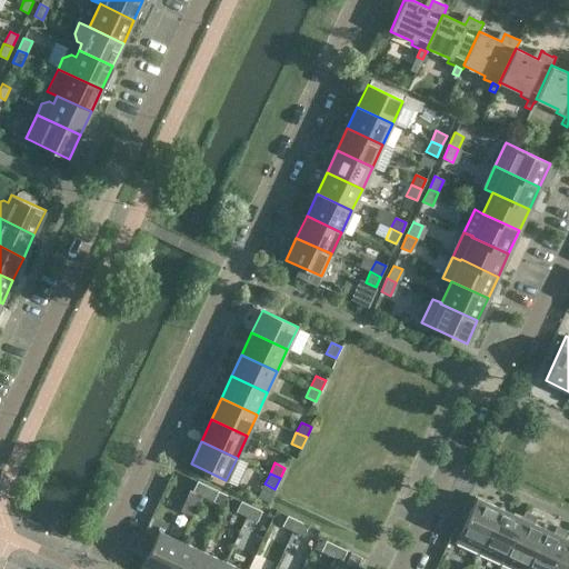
[(202,496),(208,486),(198,480),(192,491),(202,496)]
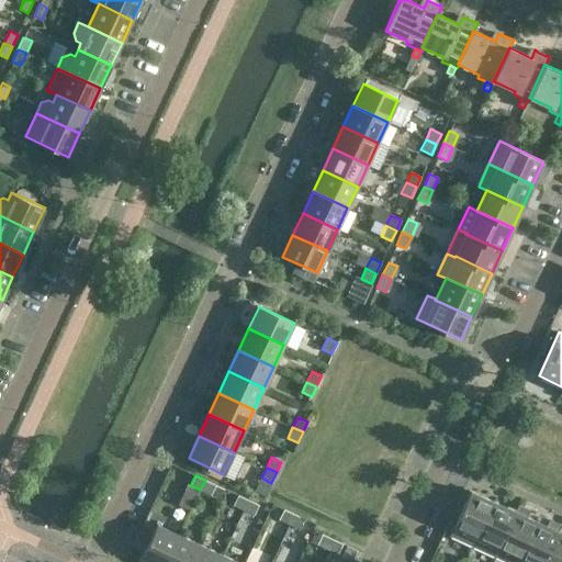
[(211,494),(215,485),(215,484),(205,480),(200,490),(211,494)]
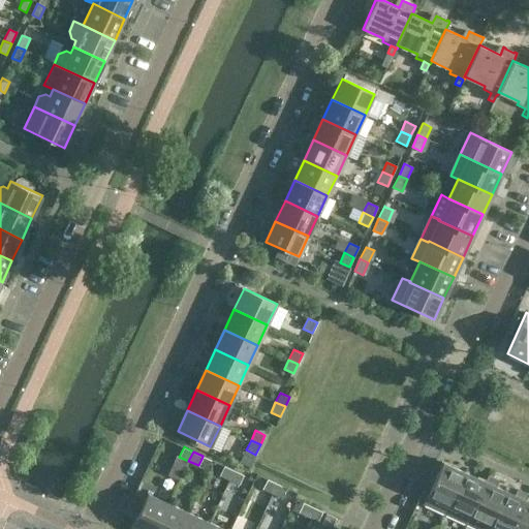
[(444,514),(464,472),(442,462),(423,503),(444,514)]
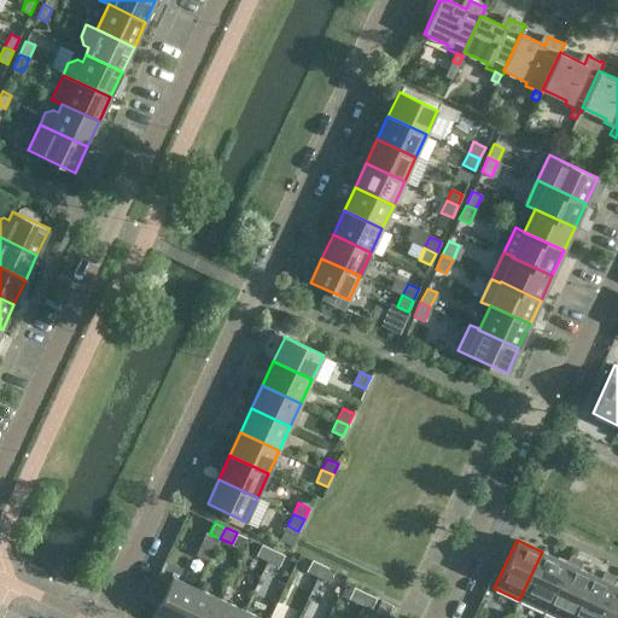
[(268,560),(273,549),(262,544),(256,555),(268,560)]
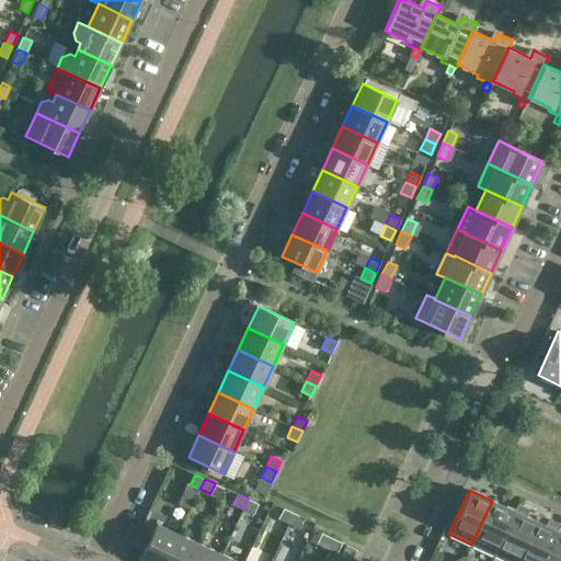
[(259,503),(248,499),(243,508),(253,514),(259,503)]
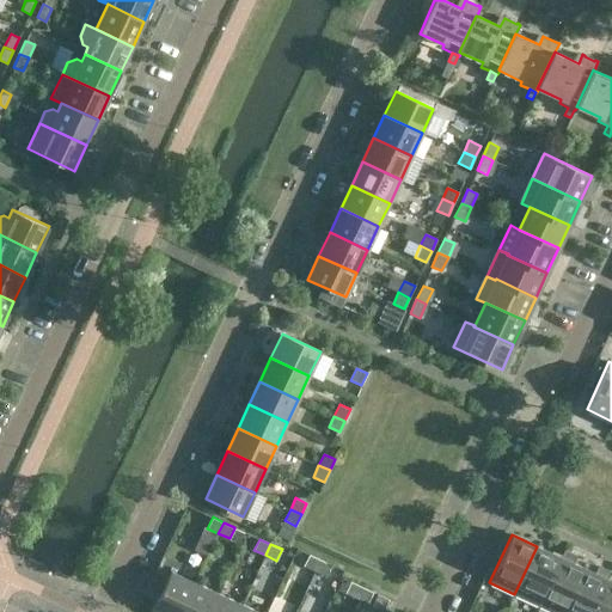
[(538,605),(561,557),(537,546),(514,594),(538,605)]
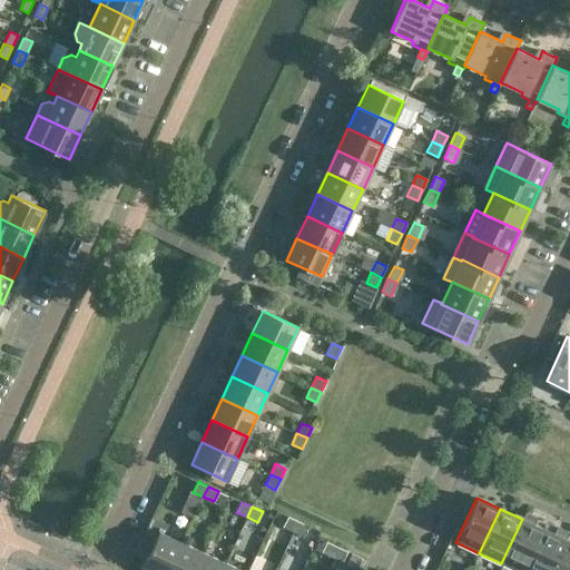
[(293,531),(298,521),(287,517),(283,527),(293,531)]
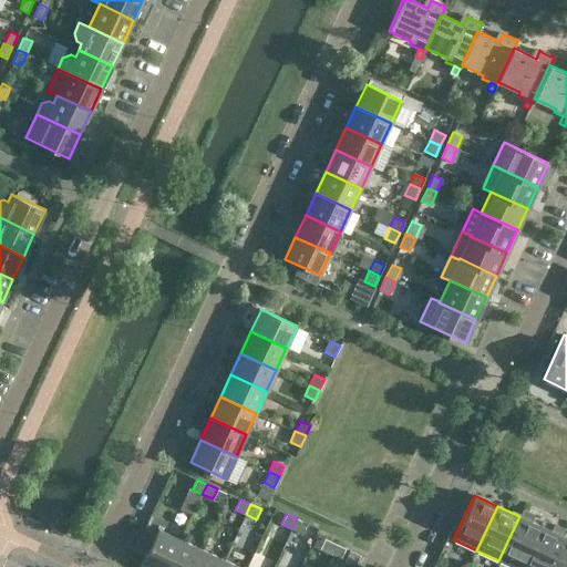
[(512,566),(522,566),(540,526),(519,516),(498,560),(512,566)]
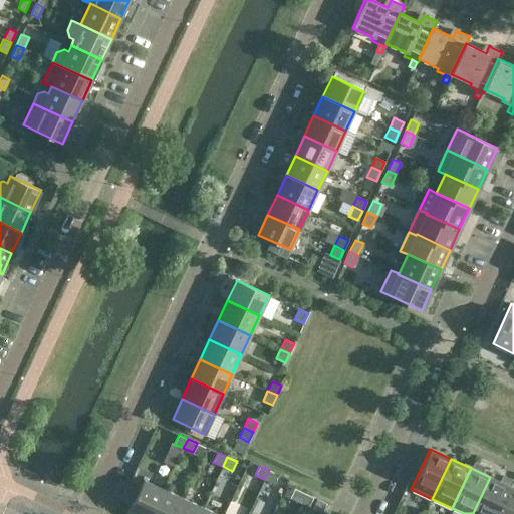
[(278,474),(269,470),(264,479),(274,484),(278,474)]
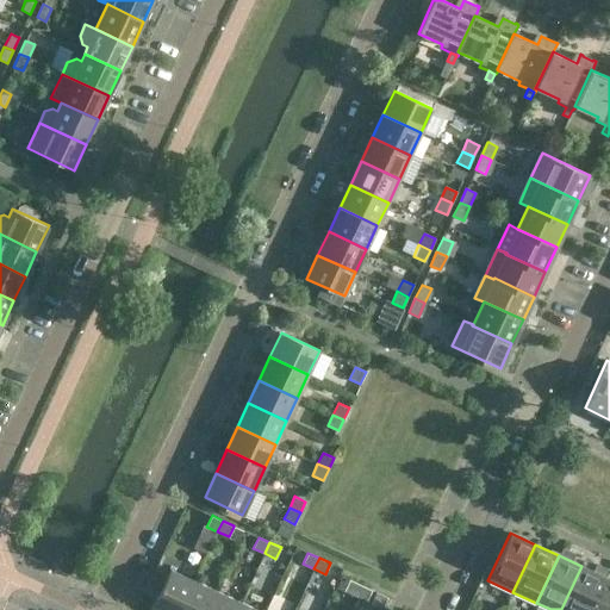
[(589,609),(605,577),(582,566),(561,609),(589,609)]
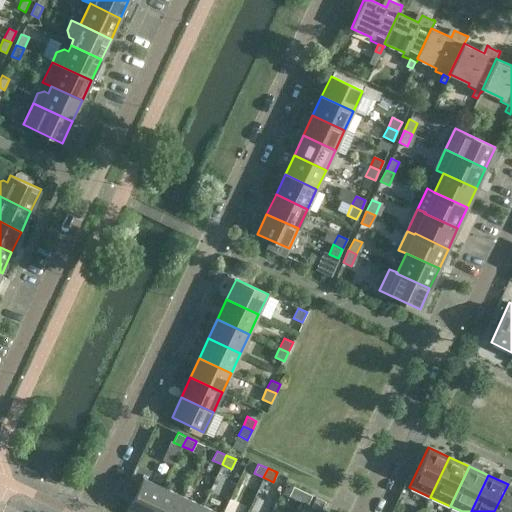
[(133,511),(151,511),(163,487),(143,478),(128,510),(133,511)]
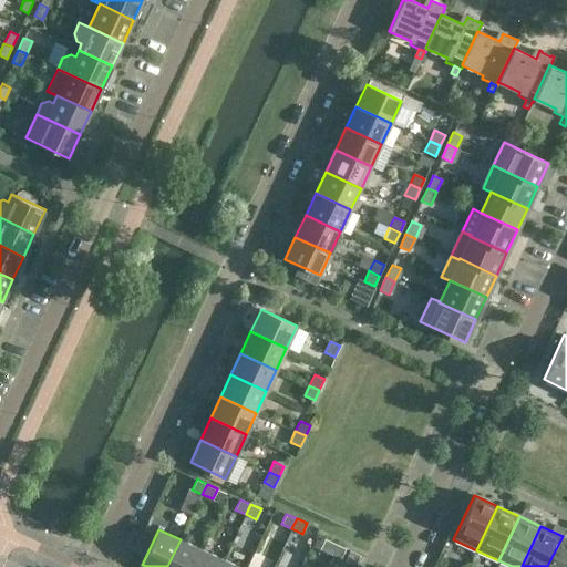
[(566,566),(566,537),(563,536),(547,566),(566,566)]
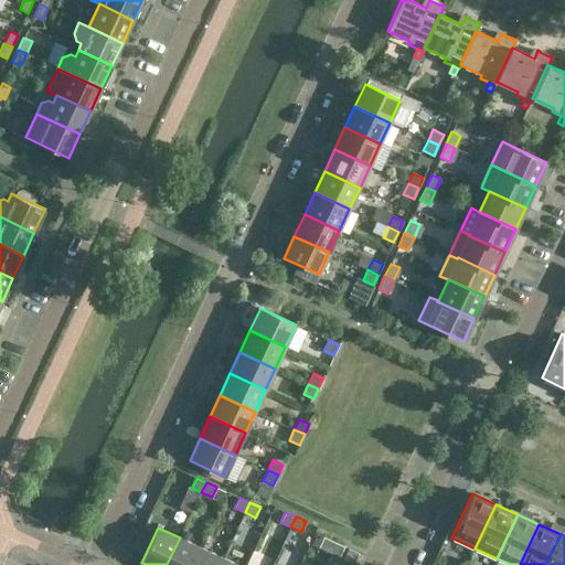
[(329,552),(333,542),(323,536),(319,546),(329,552)]
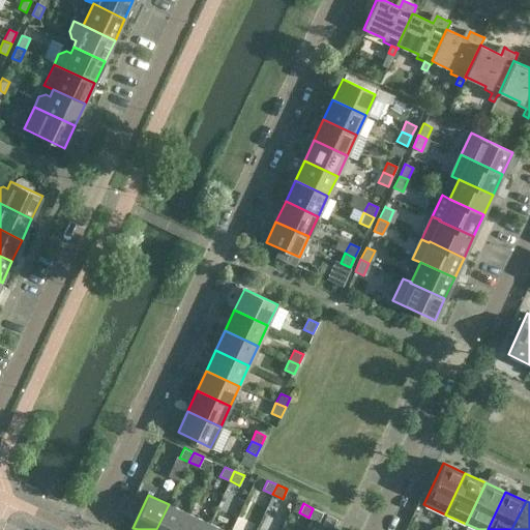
[(180,529),(188,513),(169,504),(156,529),(180,529)]
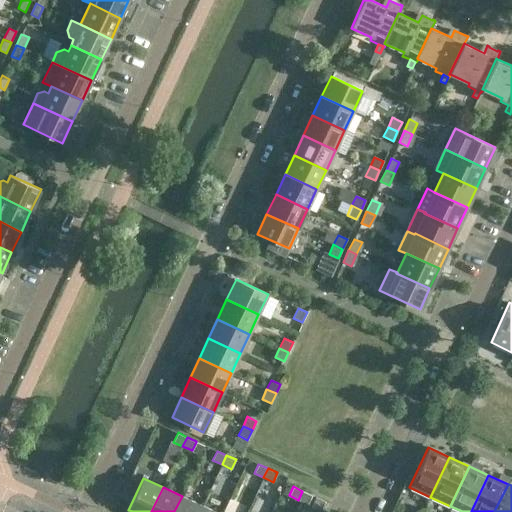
[(312,495),(302,491),(298,500),(308,504),(312,495)]
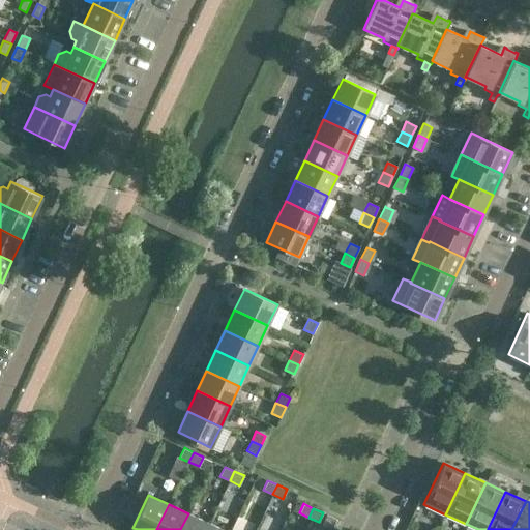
[(206,529),(210,524),(188,513),(180,529),(206,529)]
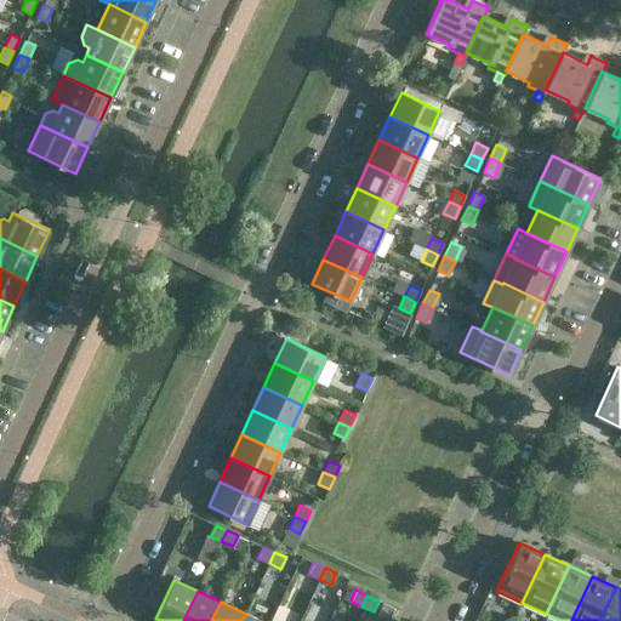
[(393,608),(382,603),(377,614),(388,619),(393,608)]
